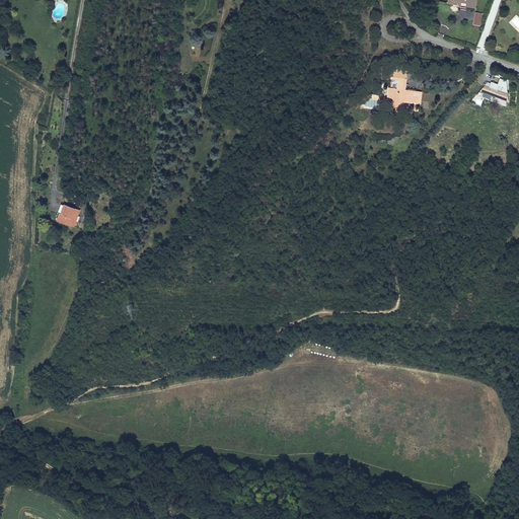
[(482,26),(485,13),(477,12),(474,24),(482,26)]
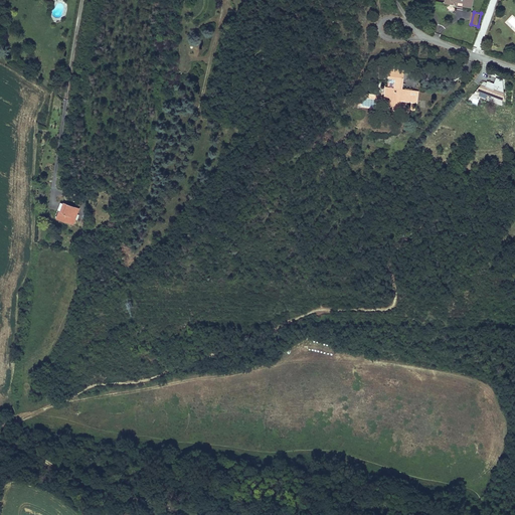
[(390,70),(389,82),(404,84),(405,72),(390,70)]
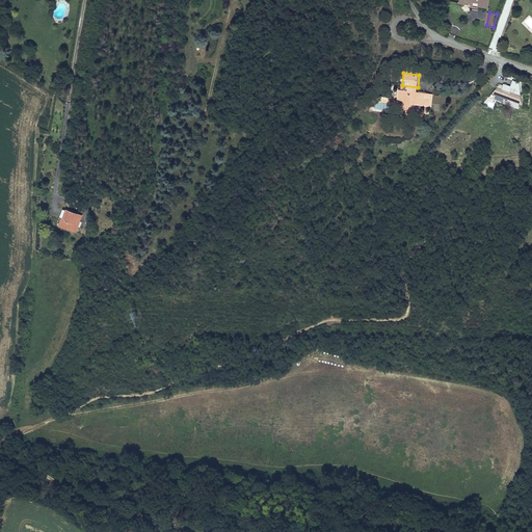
[(521,104),(520,82),(512,80),(510,85),(505,84),(497,84),(494,95),(497,95),(495,99),(503,102),(504,98),(521,104)]
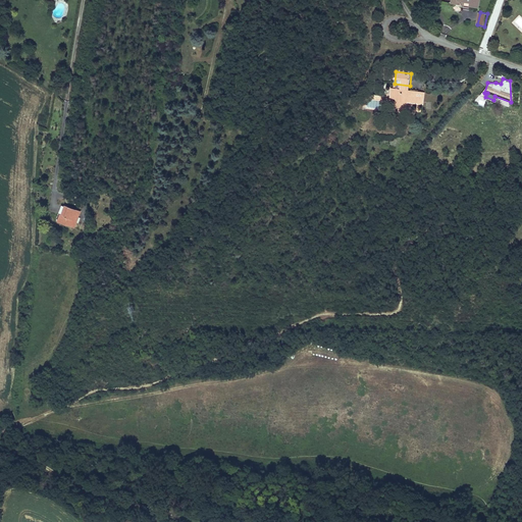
[(409,91),(394,89),(393,89),(392,100),(397,101),(399,101),(399,108),(396,108),(396,112),(407,114),(408,104),(406,104),(406,101),(416,102),(415,105),(422,106),(423,92),(420,92),(420,91),(412,90),(412,91),(409,91)]
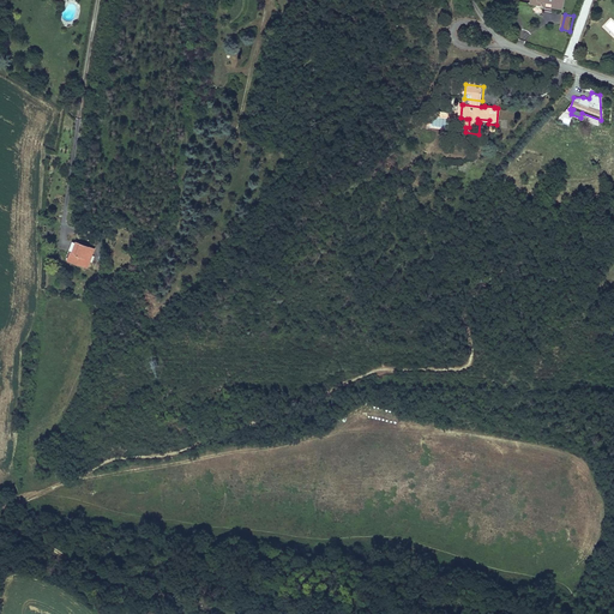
[(570,115),(572,110),(567,108),(561,121),(569,125),(572,116),(570,115)]
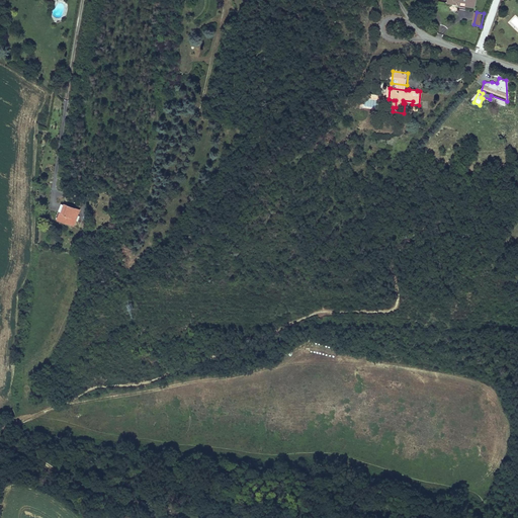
[(64,216),(62,224),(77,228),(81,212),(67,208),(65,217),(64,216)]
